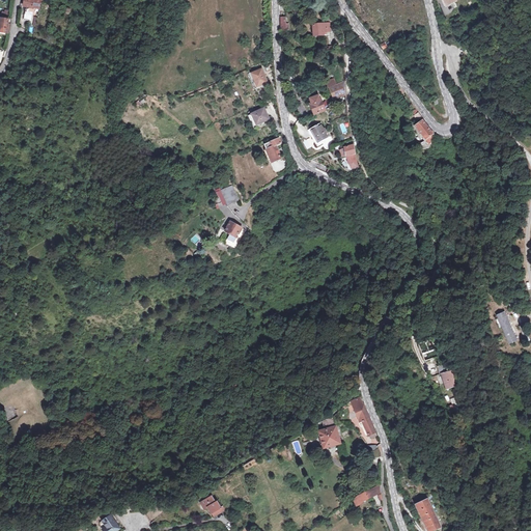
[(31,19),(33,9),(34,8),(27,6),(25,18),(31,19)]
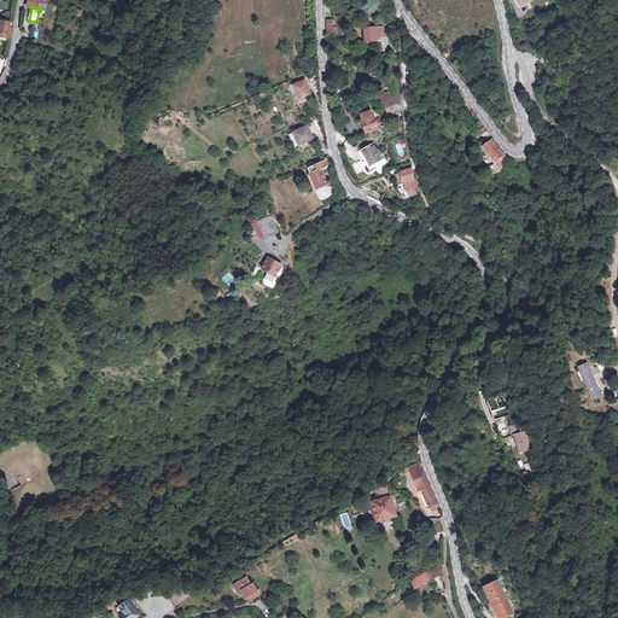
[(0,33),(0,35),(9,38),(10,31),(10,28),(1,25),(0,33)]
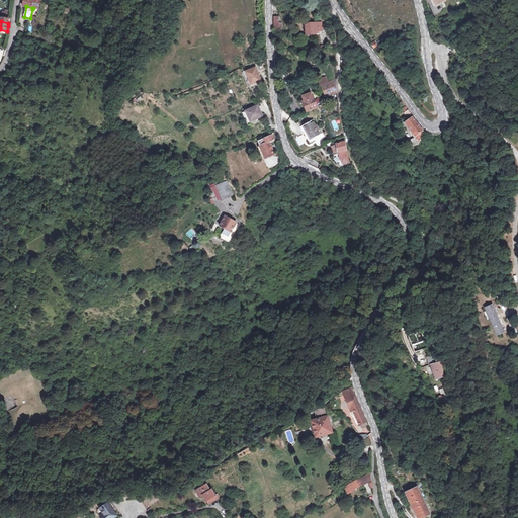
[(318,28),(317,21),(305,22),(305,31),(313,31),(313,29),(318,28)]
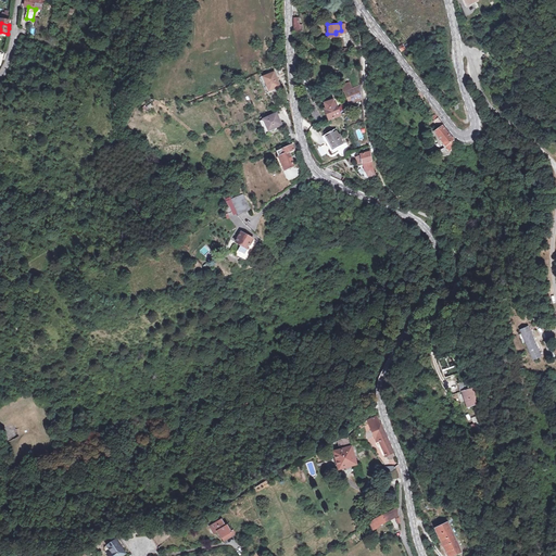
[(276,71),(265,75),(270,89),(281,84),(276,71)]
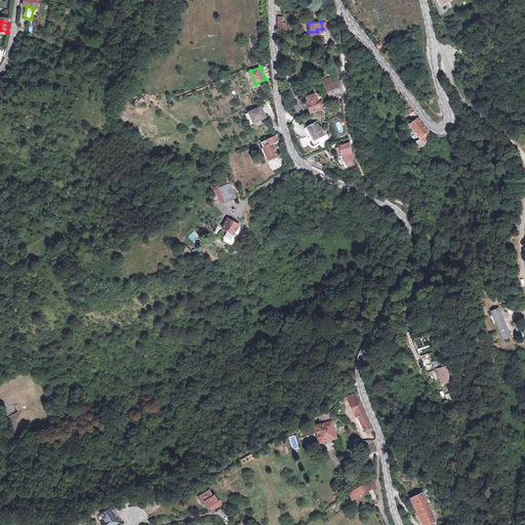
[(324,78),(326,84),(334,80),(331,75),(324,78)]
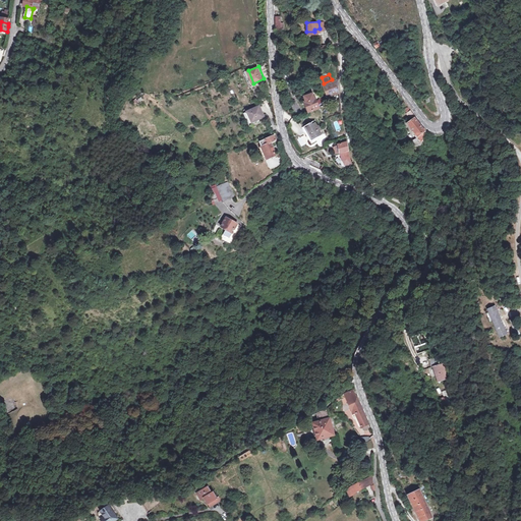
[(337,92),(332,79),(324,83),(326,90),(328,95),(337,92)]
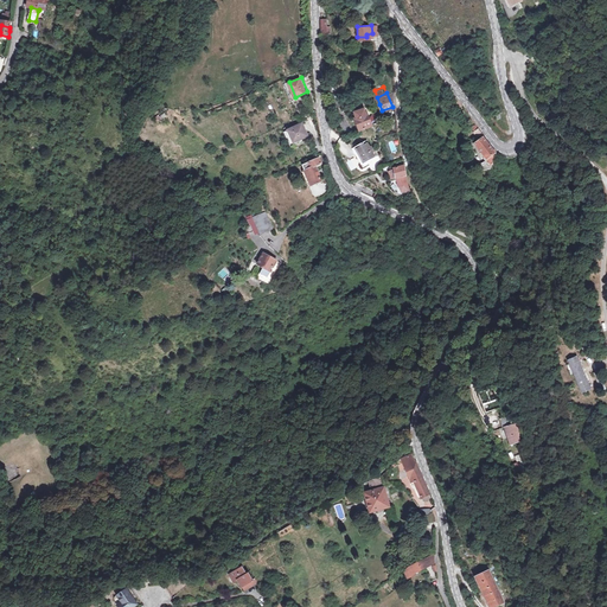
[(374,125),(370,115),(369,113),(368,113),(365,108),(356,112),(357,116),(356,116),(360,129),(374,125)]
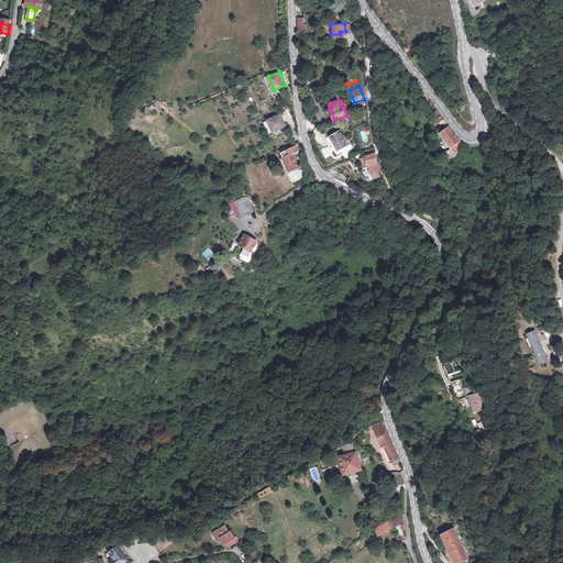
[(445,119),(440,111),(437,113),(441,123),(443,122),(445,125),(448,124),(444,120),(445,119)]
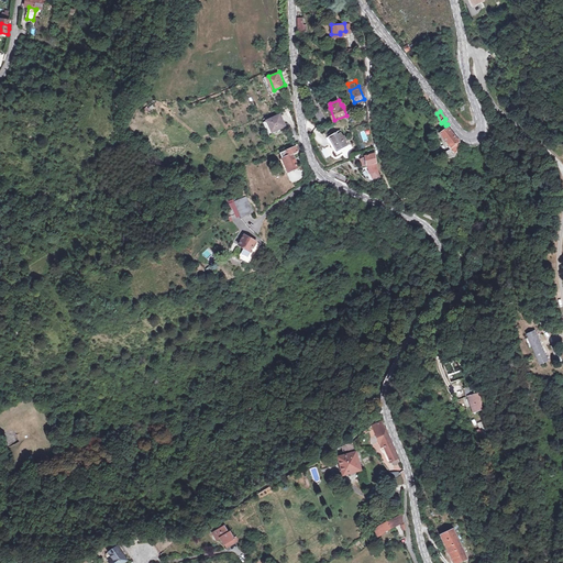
[(274,130),(280,127),(287,124),(282,112),(268,119),(274,130)]
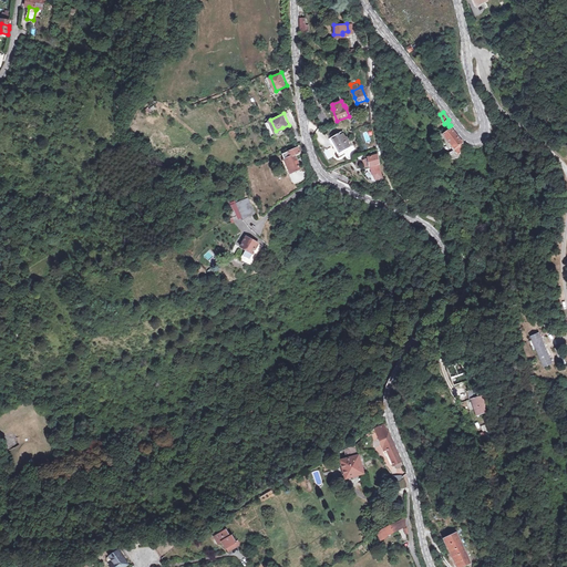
[(276,131),(270,120),(266,121),(274,137),(285,132),(282,127),(276,131)]
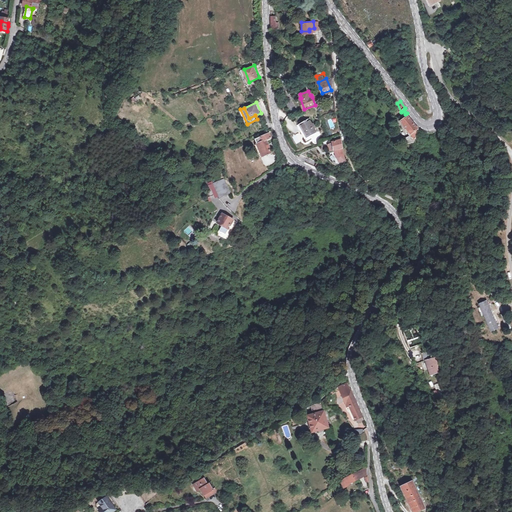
[(413,142),(418,128),(408,114),(401,119),(410,133),(404,136),(405,143),(413,142)]
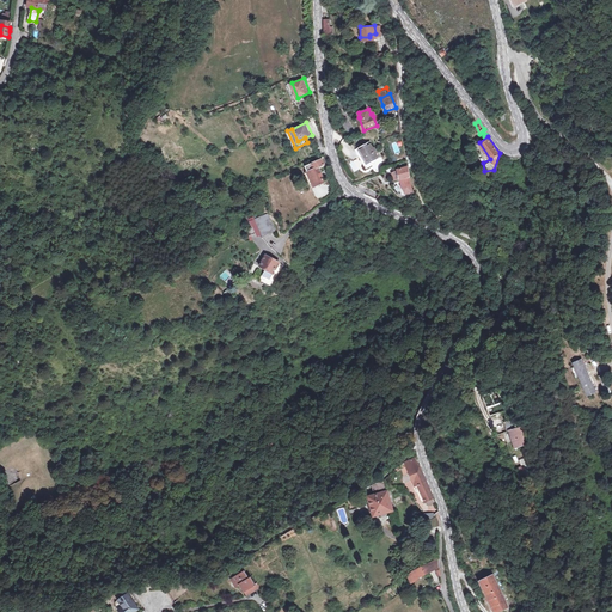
[(380,155),(377,151),(378,151),(375,146),(374,147),(371,141),(357,148),(367,164),(380,155)]
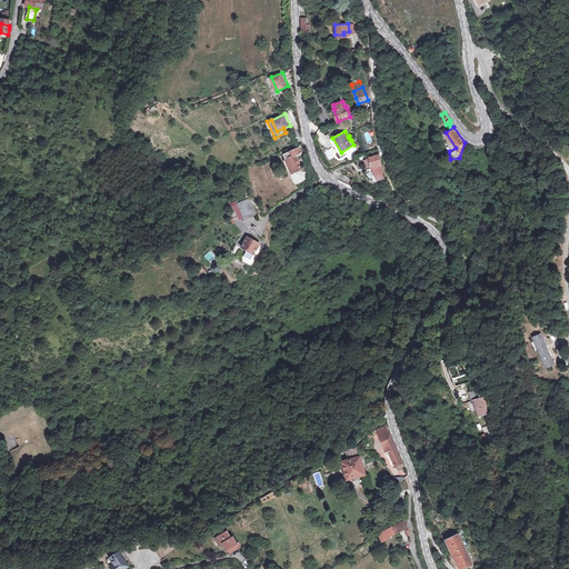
[(293,170),(303,166),(298,153),(303,150),(301,146),(297,148),(297,147),(295,148),(295,149),(286,152),(293,170)]
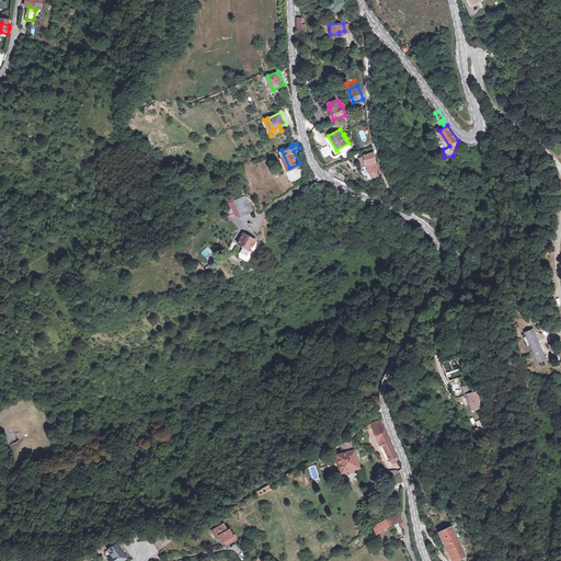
[(366,152),(368,162),(377,161),(375,151),(366,152)]
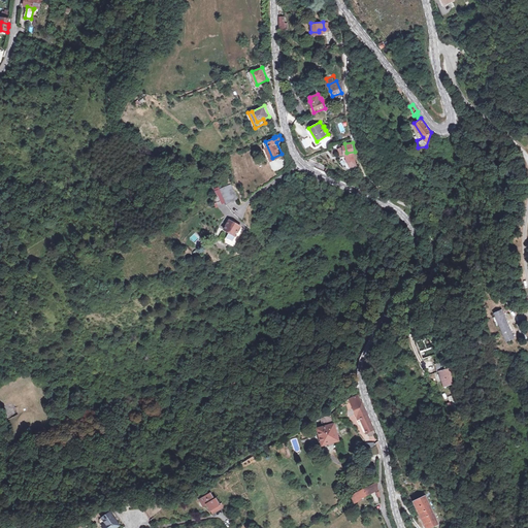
[(358,165),(355,152),(347,153),(351,166),(358,165)]
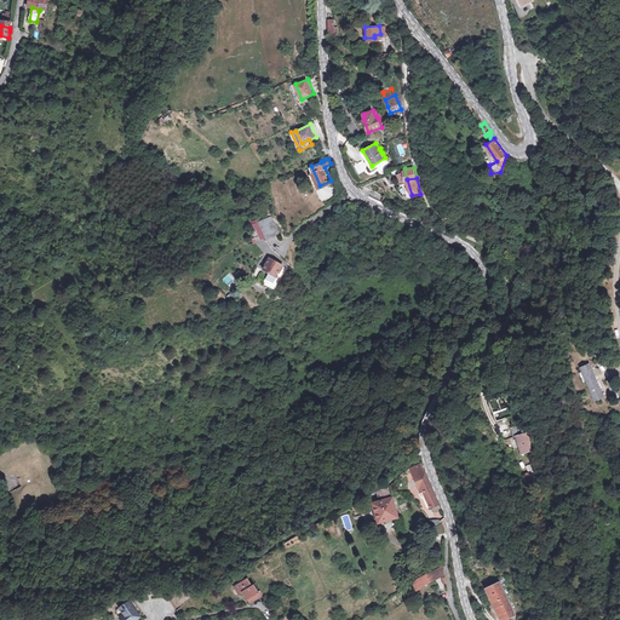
[(273,214),(260,220),(269,237),(281,231),(273,214)]
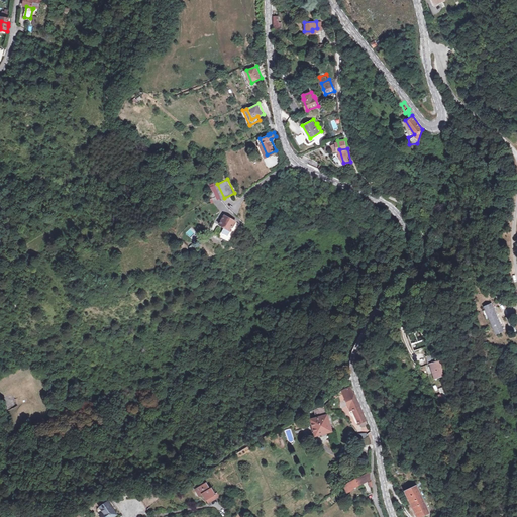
[(225,225),(220,234),(229,240),(240,223),(225,214),(220,222),(225,225)]
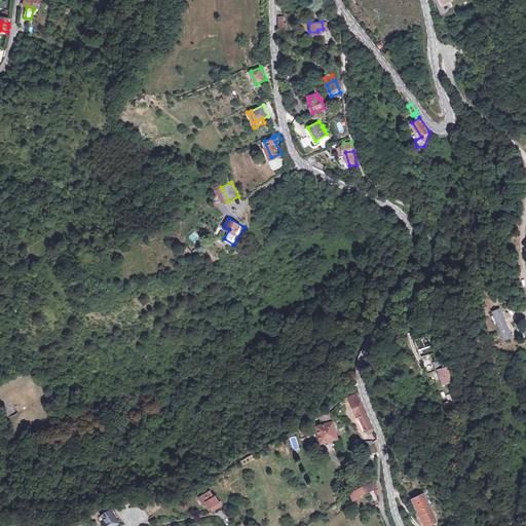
[(515,337),(501,307),(494,310),(506,341),(515,337)]
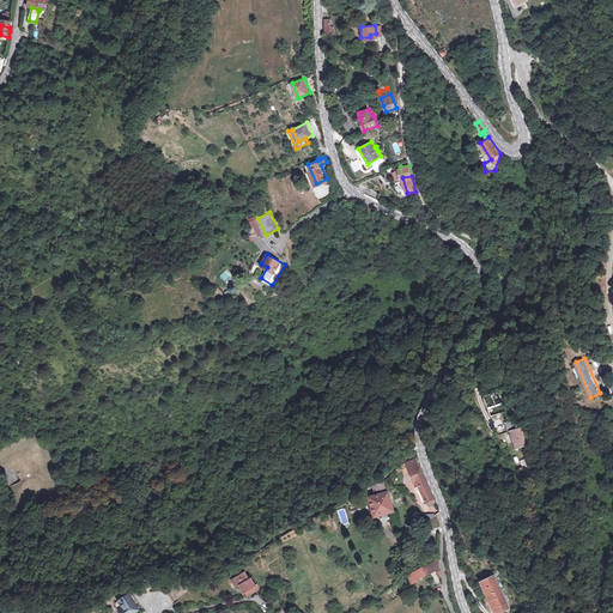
[(608,390),(612,388),(612,382),(610,374),(602,376),(608,390)]
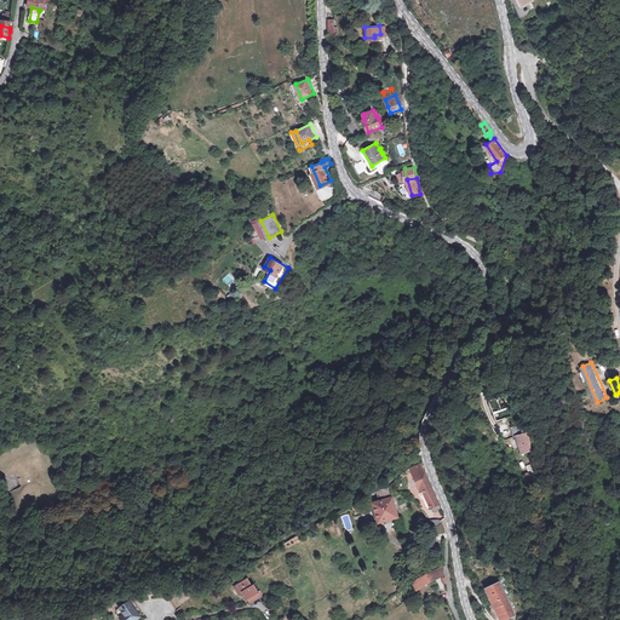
[(514,407),(521,403),(515,389),(492,399),(500,419),(516,413),(514,407)]
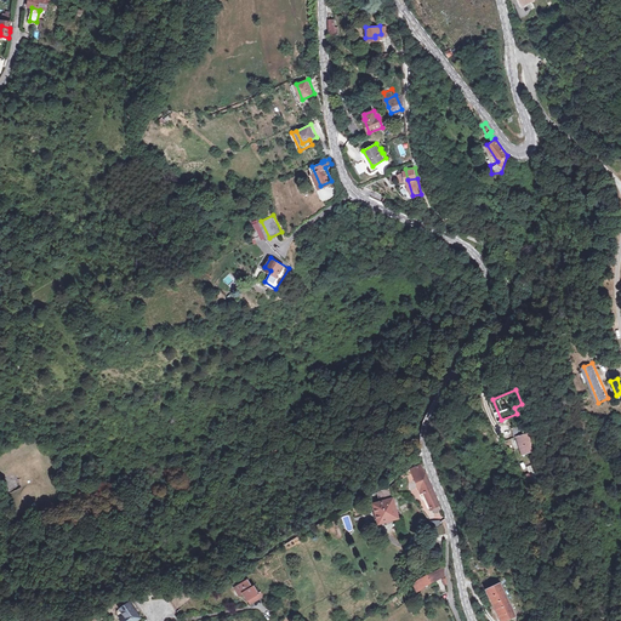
[(525,453),(533,450),(535,449),(534,431),(528,432),(527,422),(514,426),(517,436),(520,434),(525,453)]
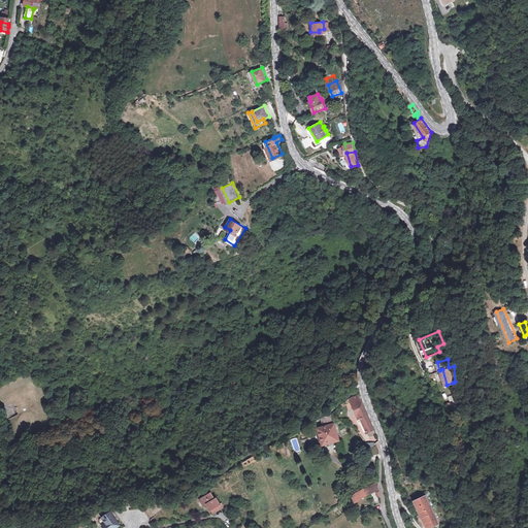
[(363,395),(362,393),(352,398),(360,419),(363,418),(369,430),(375,428),(375,427),(362,396),(363,395)]
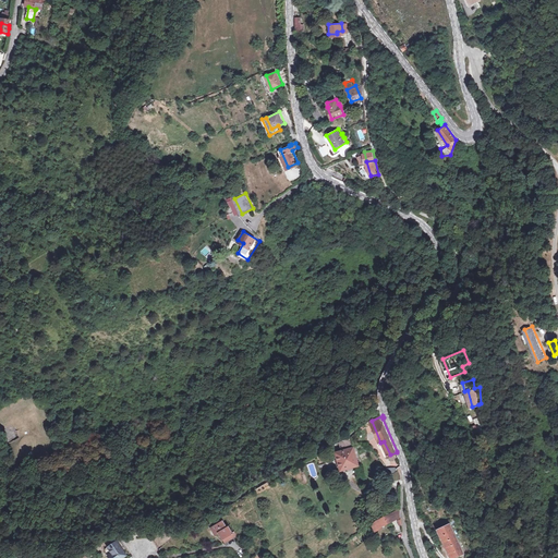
[(360,464),(354,447),(353,435),(348,437),(344,439),(347,449),(343,450),(336,453),(341,471),(360,464)]
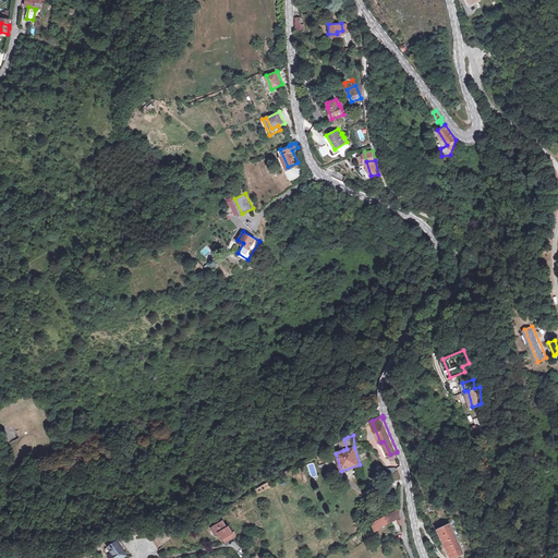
[(393,474),(392,474),(393,482),(402,481),(401,474),(400,471),(397,472),(395,474),(393,474)]
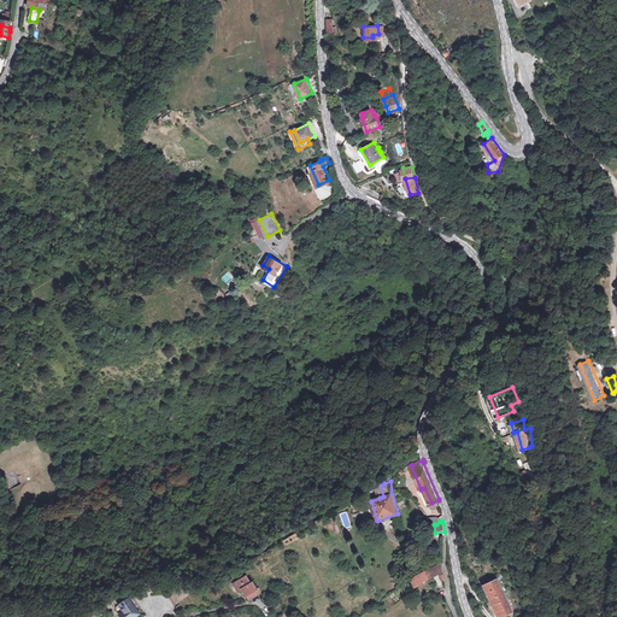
[(442,573),(442,565),(417,577),(416,577),(410,582),(413,589),(421,586),(419,585),(427,580),(429,583),(435,581),(434,577),(442,573)]
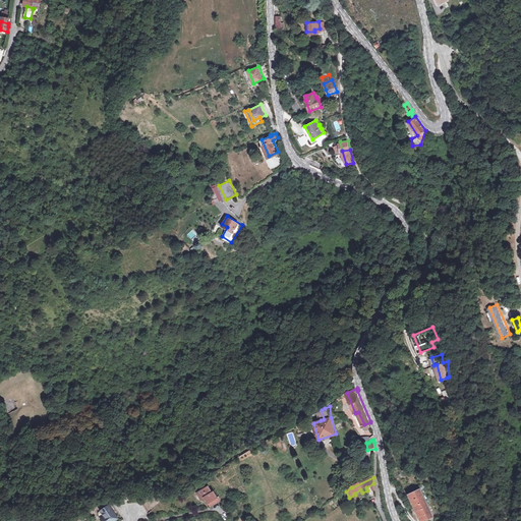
[(218,501),(220,499),(218,496),(217,496),(211,487),(210,488),(208,484),(196,491),(200,498),(203,497),(208,504),(217,498),(218,501)]
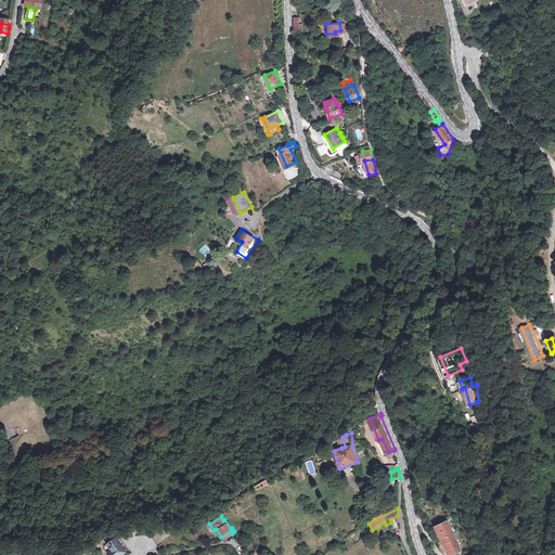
[(453,554),(463,550),(448,520),(436,527),(452,554),(453,554)]
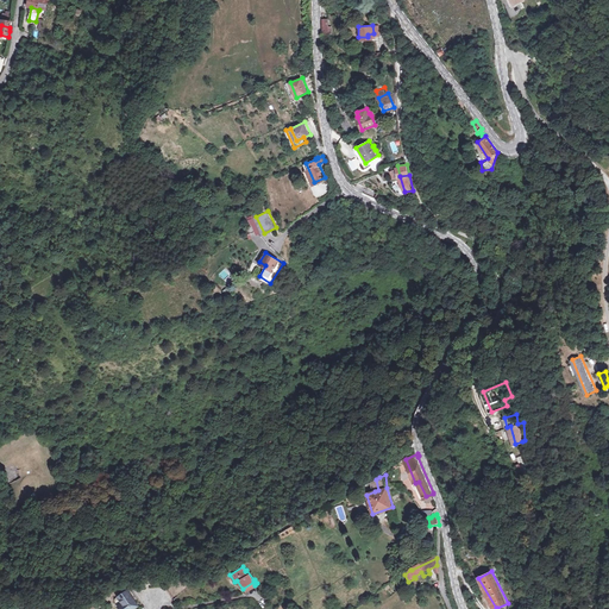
[(184,576),(184,573),(181,573),(181,576),(180,576),(179,577),(177,578),(176,578),(176,579),(175,579),(175,582),(175,584),(175,585),(175,586),(175,588),(176,588),(177,589),(177,590),(179,590),(180,591),(181,591),(182,591),(183,591),(186,591),(187,590),(188,589),(189,588),(189,586),(190,585),(190,584),(190,583),(190,582),(189,581),(189,579),(188,578),(187,577),(186,576),(184,576)]
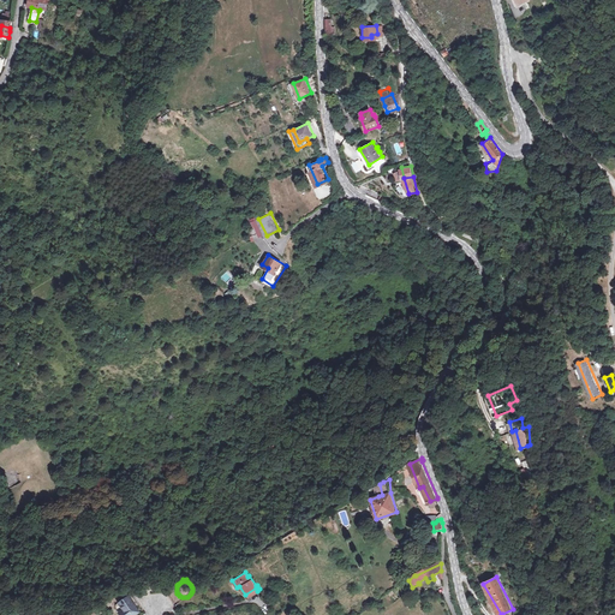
[(248,598),(257,591),(256,587),(245,595),(248,598)]
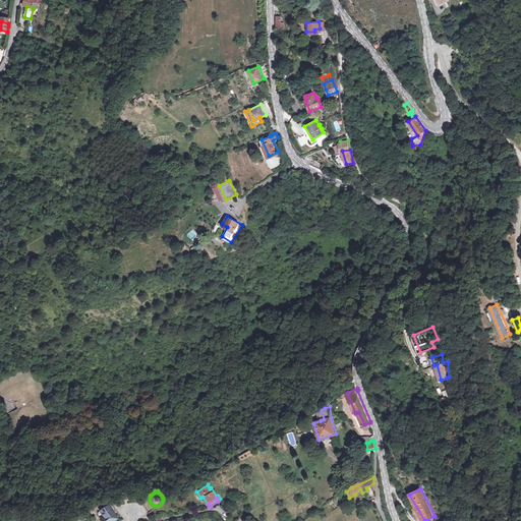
[(113,520),(118,518),(109,505),(100,511),(104,517),(101,519),(102,520),(113,520)]
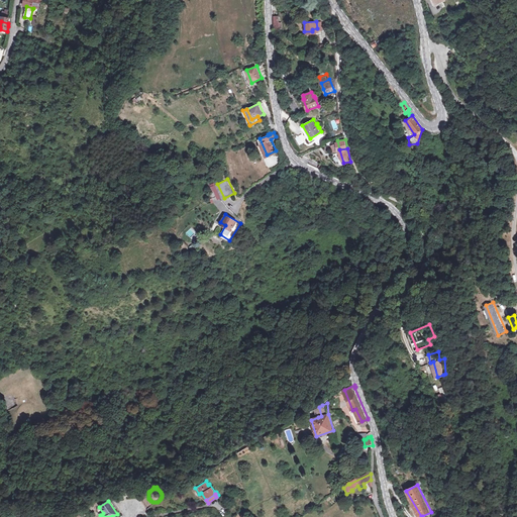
[(154,506),(150,509),(148,510),(152,516),(159,511),(154,506)]
